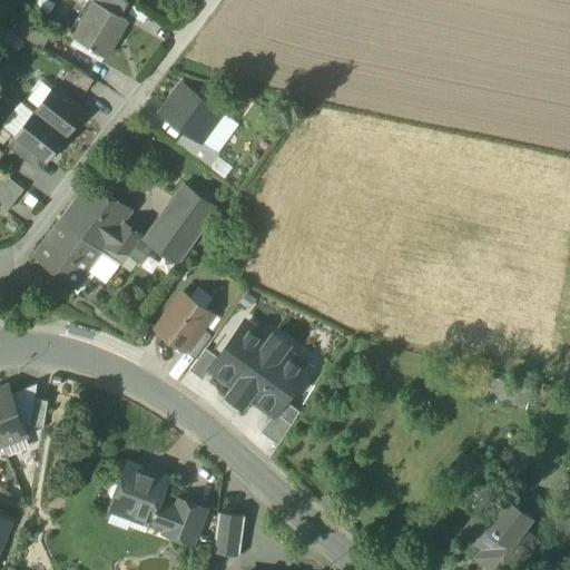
[(96,5),(120,18),(128,3),(121,0),(89,0),(96,5)]
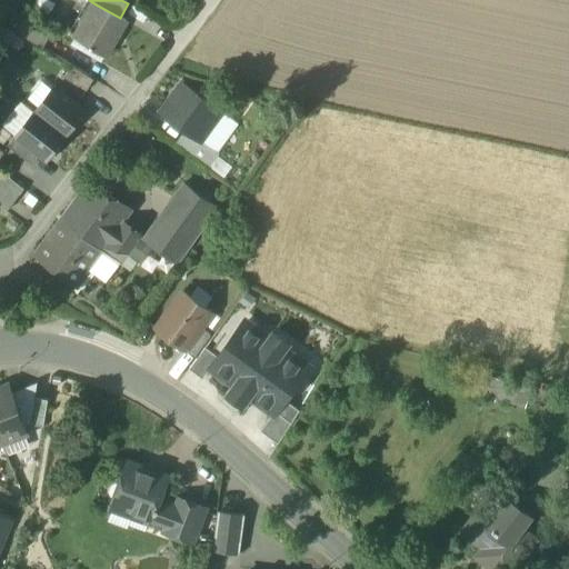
[(96,5),(75,42),(106,59),(113,43),(112,42),(125,20),(120,18),(96,5)]
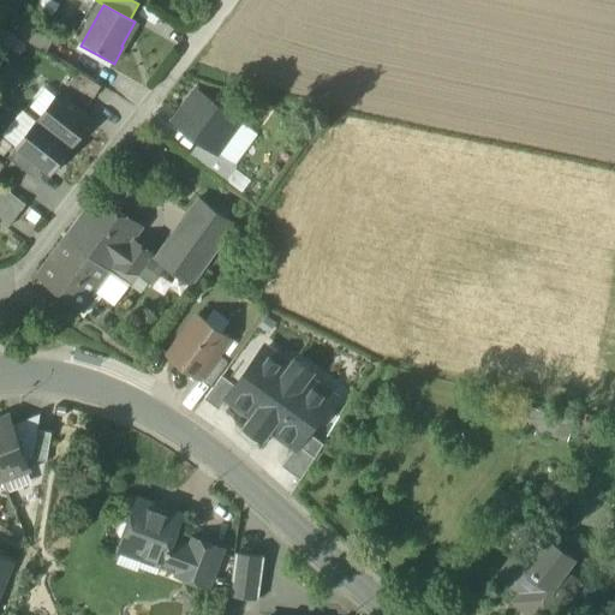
[(17,39),(46,55),(55,39),(27,22),(17,39)]
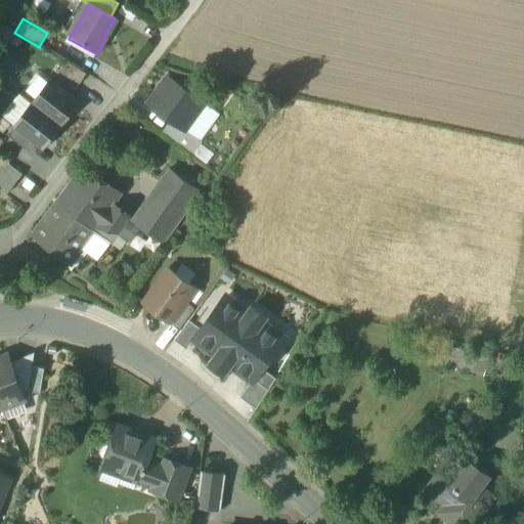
[(0,39),(6,43),(13,32),(0,24),(0,39)]
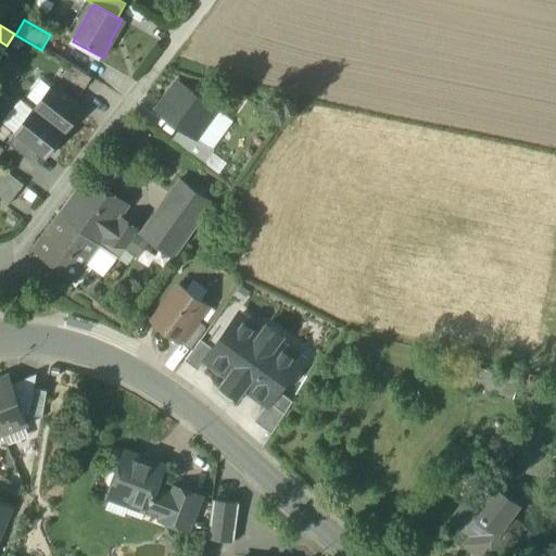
[(99,64),(103,58),(73,41),(70,47),(99,64)]
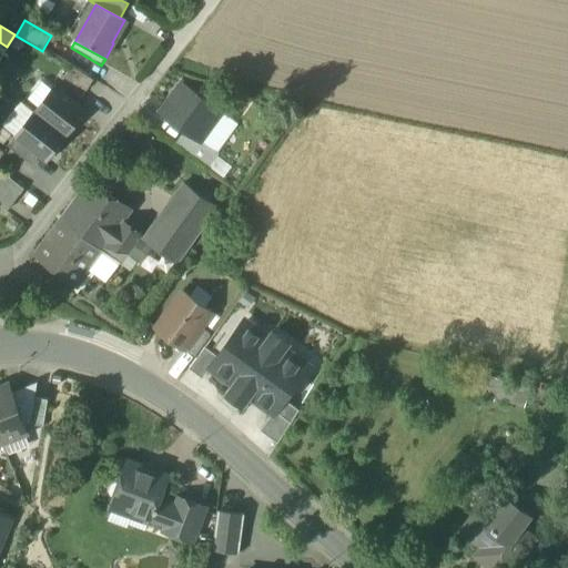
[(69,78),(87,89),(92,80),(73,69),(69,78)]
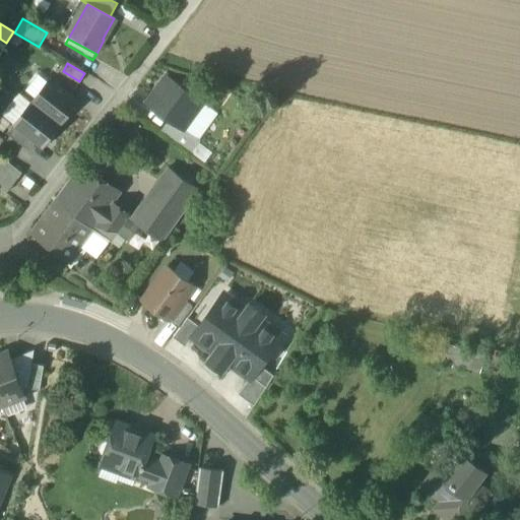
[(19,93),(30,103),(49,80),(38,71),(19,93)]
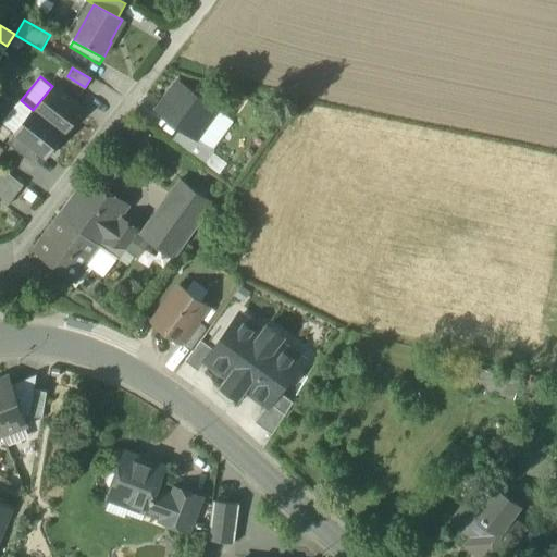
[(182,128),(196,139),(217,111),(176,82),(157,110),(182,128)]
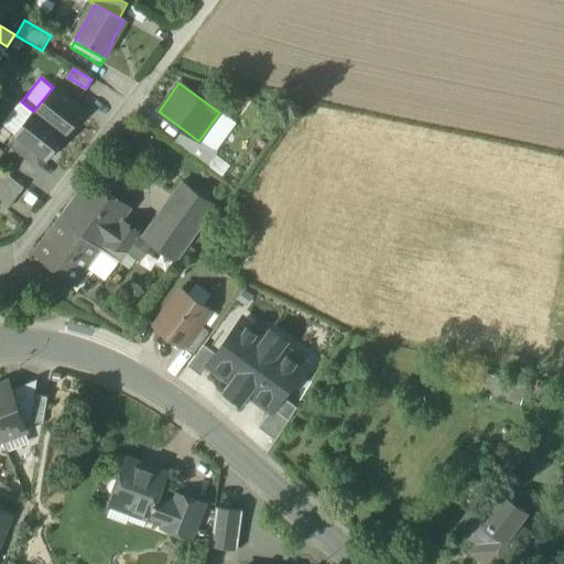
[(84,111),(53,87),(33,111),(65,136),(84,111)]
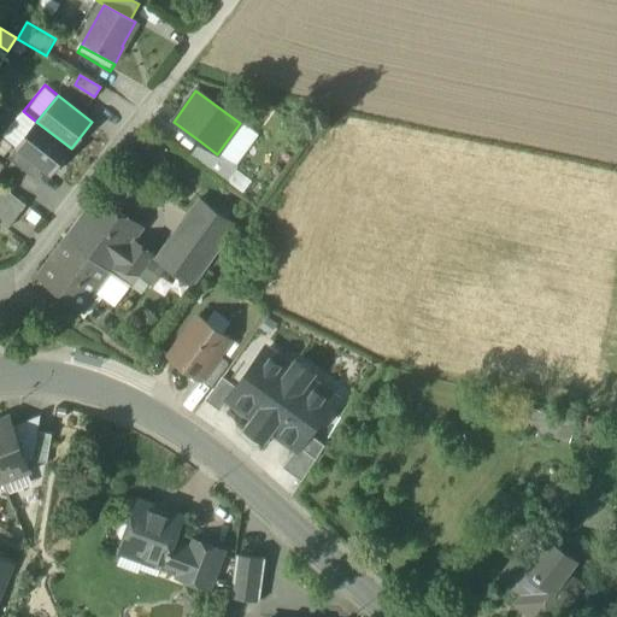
[(16,148),(36,122),(23,111),(22,110),(1,136),(16,148)]
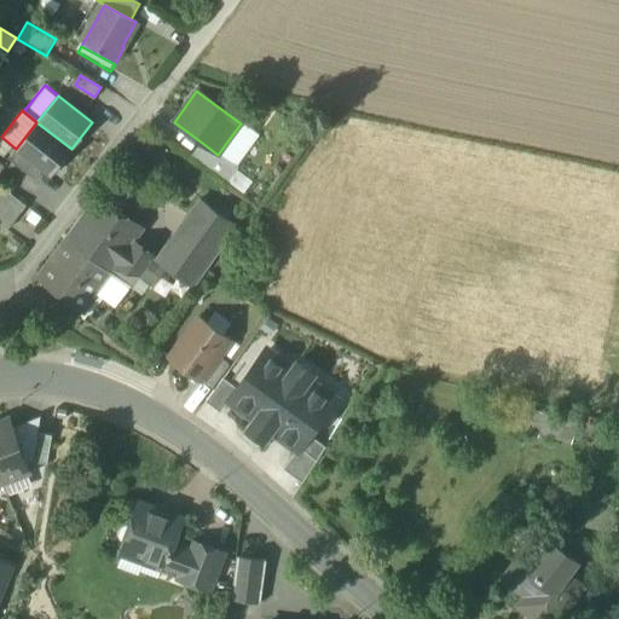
[(51,175),(71,149),(36,122),(16,149),(39,166),(51,175)]
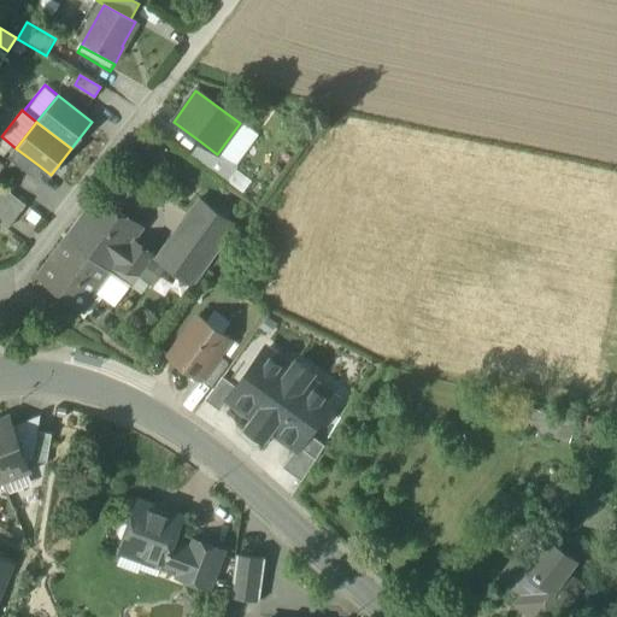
[(258,136),(240,123),(217,154),(235,168),(258,136)]
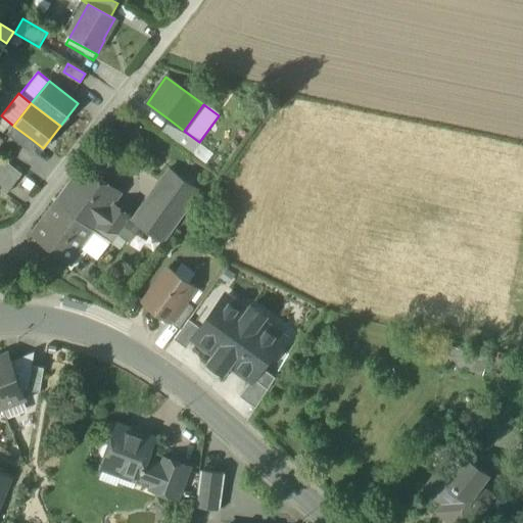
[(162,133),(191,154),(199,144),(200,142),(199,142),(184,131),(171,121),(162,133)]
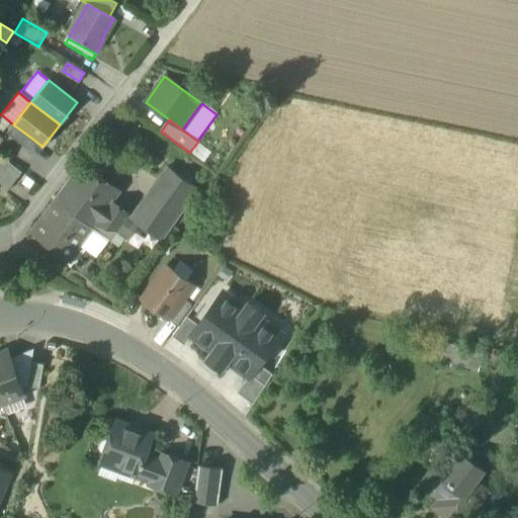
[(6,134),(25,148),(32,139),(13,124),(6,134)]
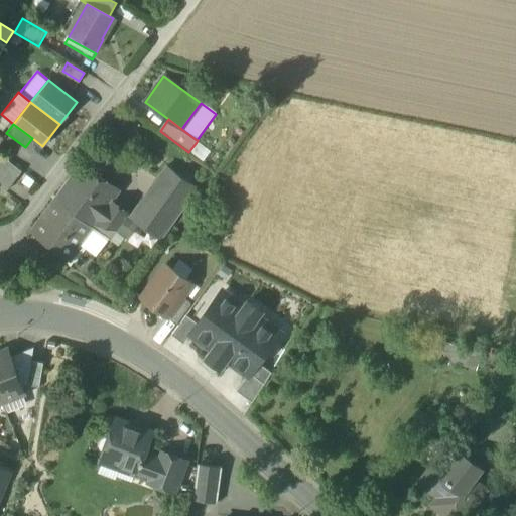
[(211,152),(197,142),(188,152),(203,162),(211,152)]
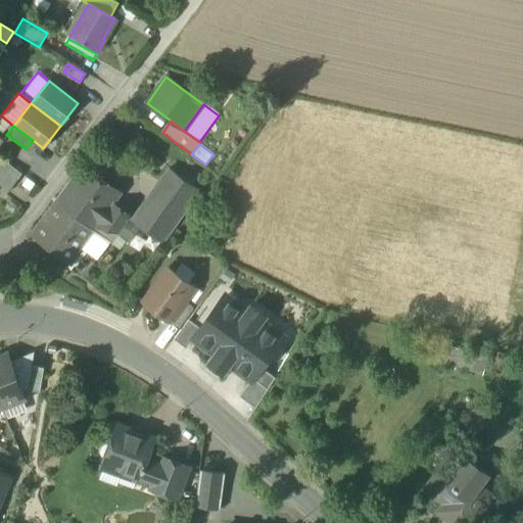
[(0,194),(3,197),(20,175),(0,158),(0,194)]
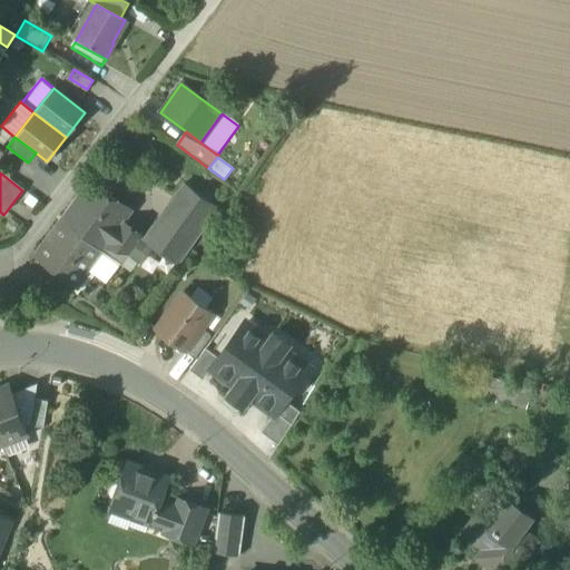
[(61,220),(62,220),(101,253),(102,248),(121,225),(130,214),(89,183),(61,220)]
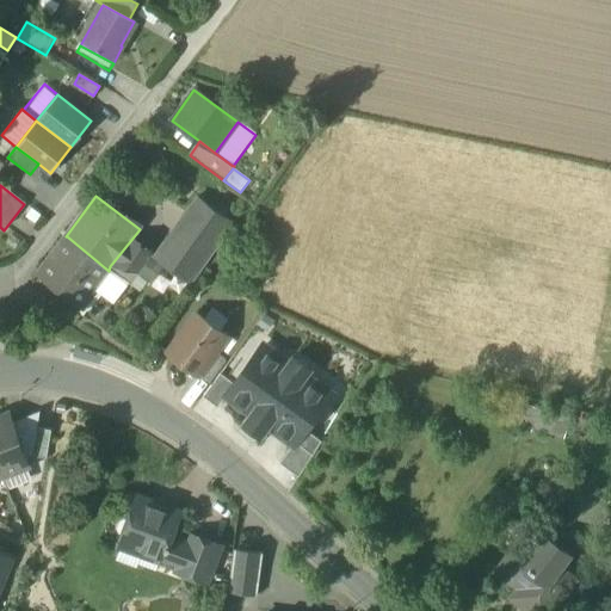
[(165,267),(189,284),(233,223),(198,198),(154,259),(165,267)]
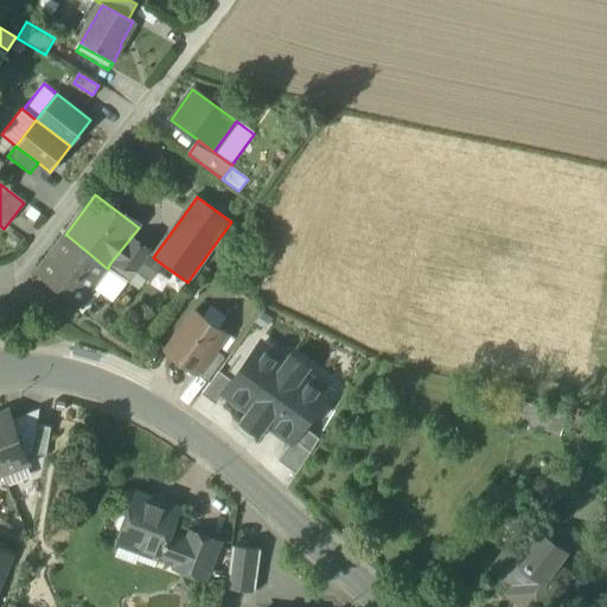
[(91,289),(108,269),(66,235),(37,273),(80,306),(91,289)]
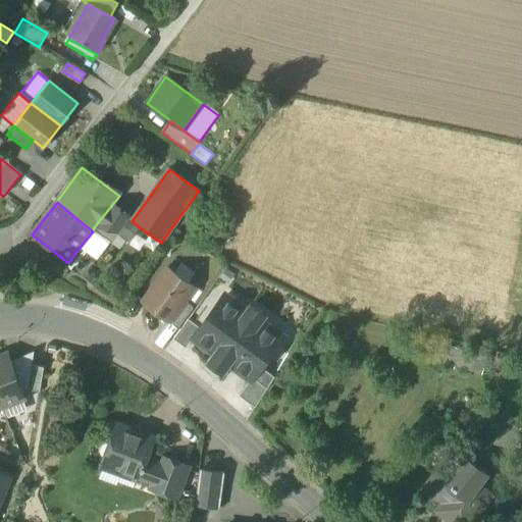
[(94,227),(117,235),(128,219),(128,218),(111,206),(94,227)]
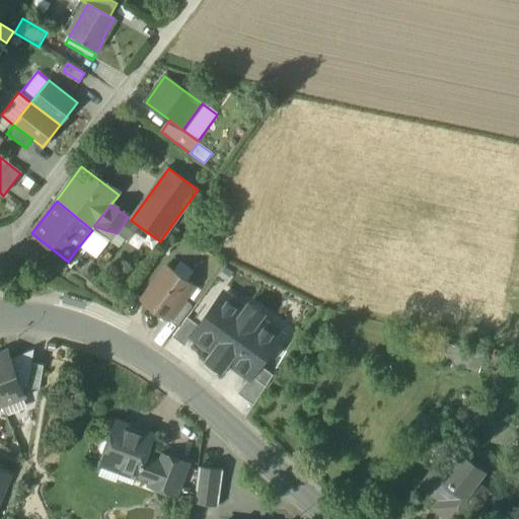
[(128,243),(140,227),(131,220),(128,218),(117,233),(109,242),(119,249),(125,241),(128,243)]
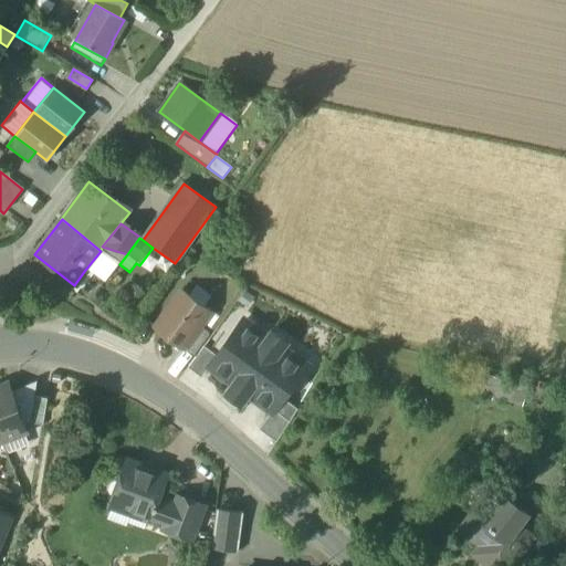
[(102,247),(101,251),(119,264),(127,254),(102,247)]
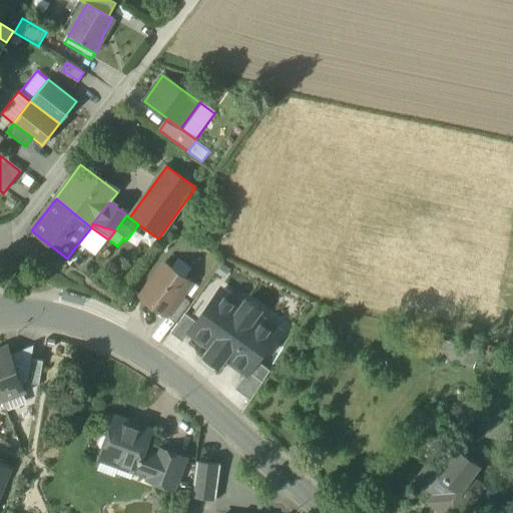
[(94,258),(108,239),(91,227),(77,244),(84,250),(94,258)]
